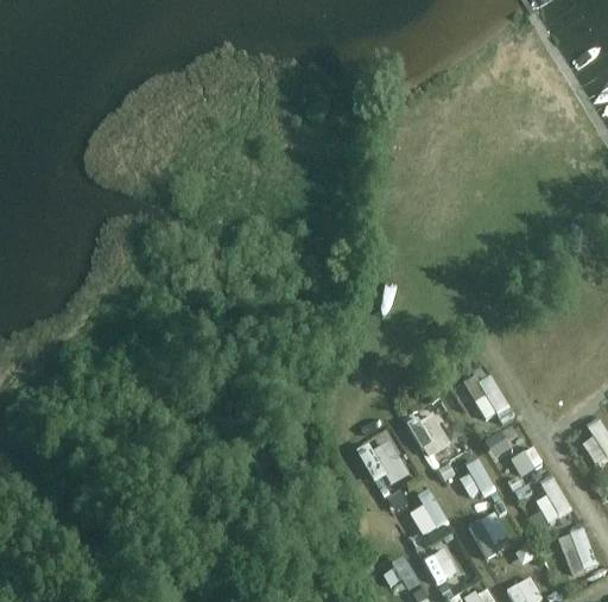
[(353,290),(347,316),(358,318),(363,291),(353,290)]
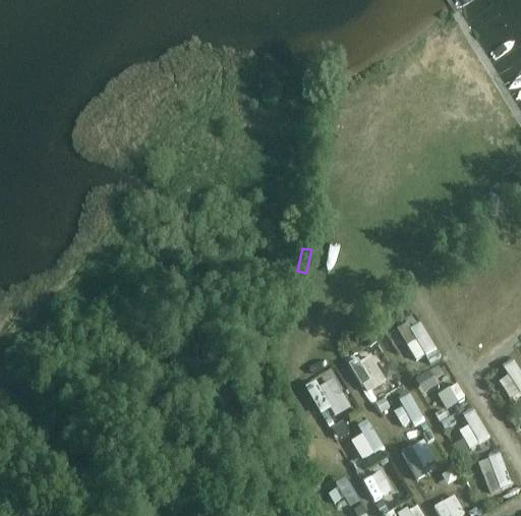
[(425,352),(435,347),(419,322),(410,327),(425,352)]
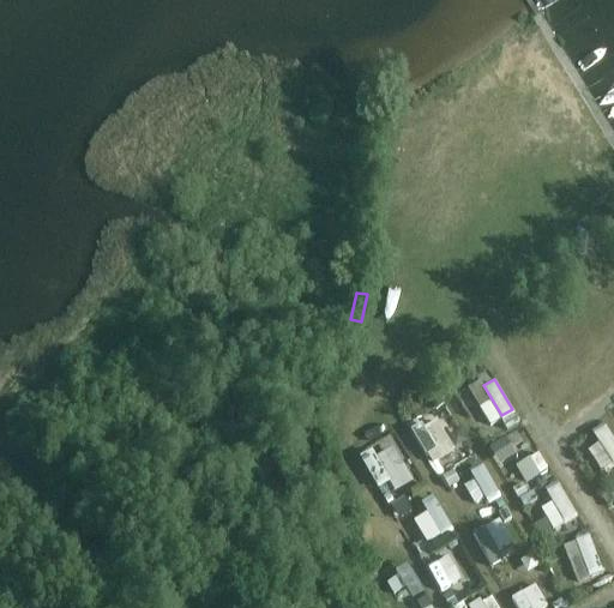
[(410,426),(425,451),(435,445),(420,420),(410,426)]
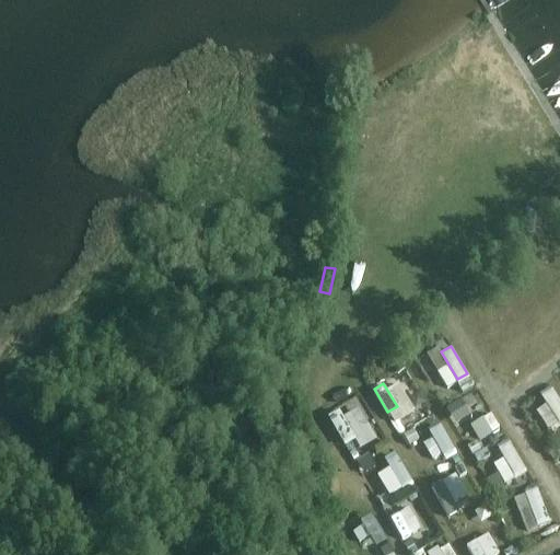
[(559,399),(551,385),(541,392),(559,419),(559,418),(559,399)]
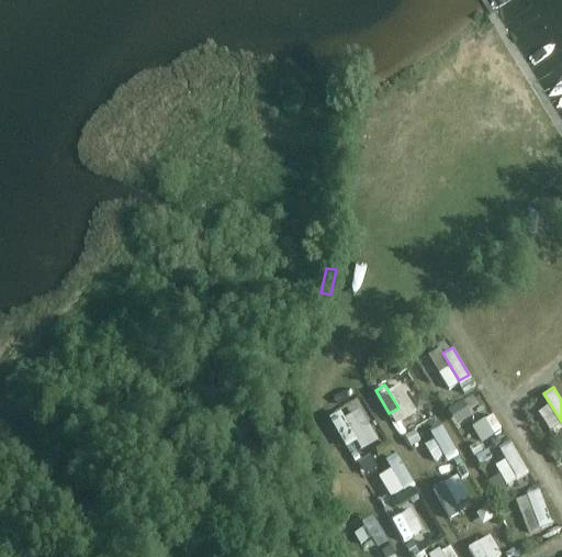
[(492,432),(502,426),(486,401),(478,407),(492,432)]
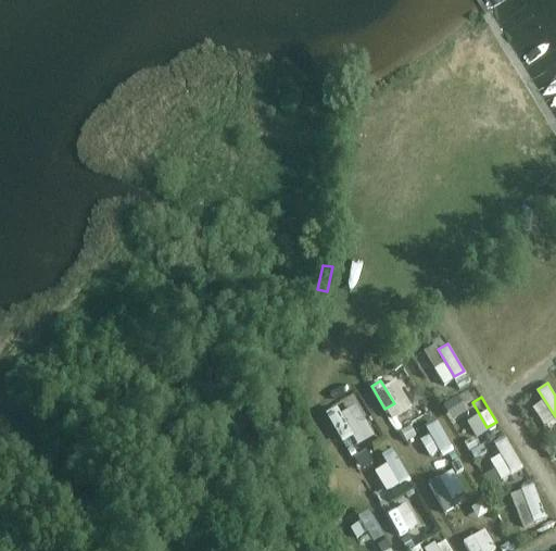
[(351,451),(361,446),(343,418),(333,424),(351,451)]
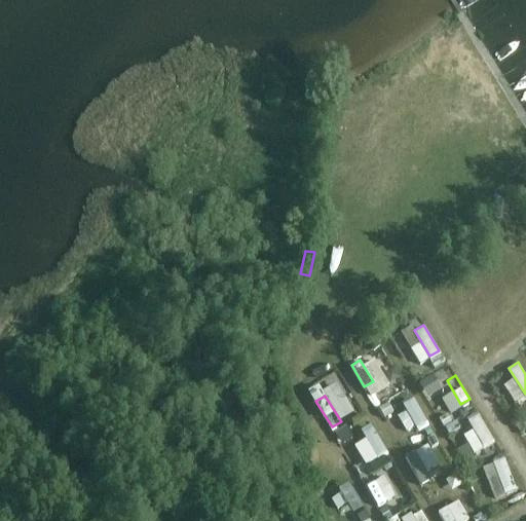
[(383,398),(374,403),(391,432),(401,425),(383,398)]
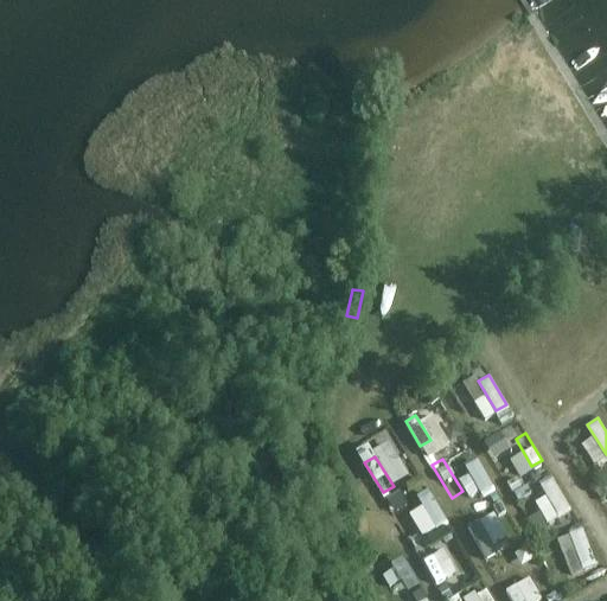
[(508,459),(498,465),(511,485),(521,478),(508,459)]
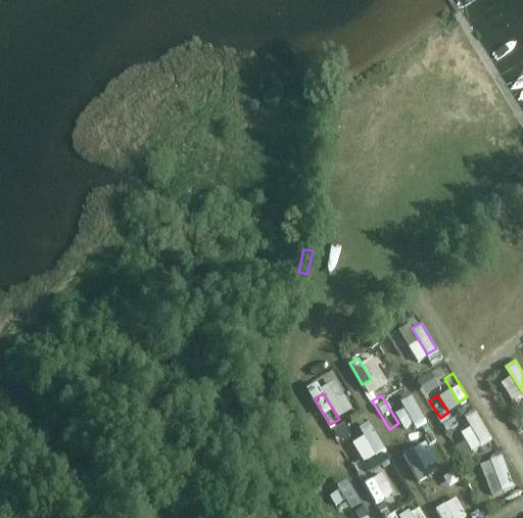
[(466,415),(481,440),(490,435),(475,410),(466,415)]
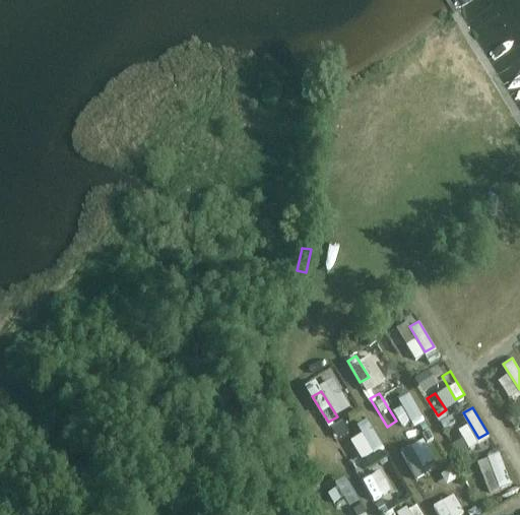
[(382,446),(367,421),(359,426),(374,451),(382,446)]
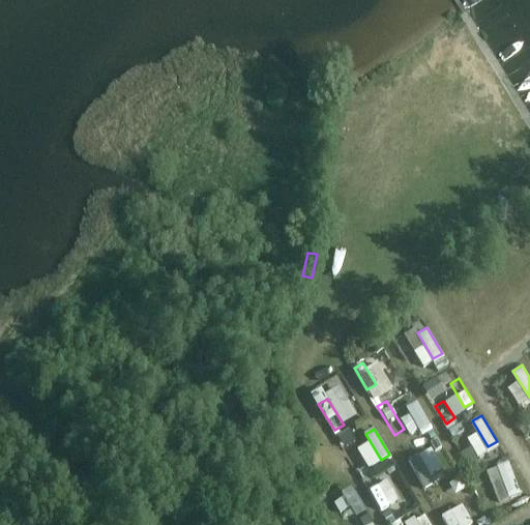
[(433,478),(417,453),(408,459),(423,484),(433,478)]
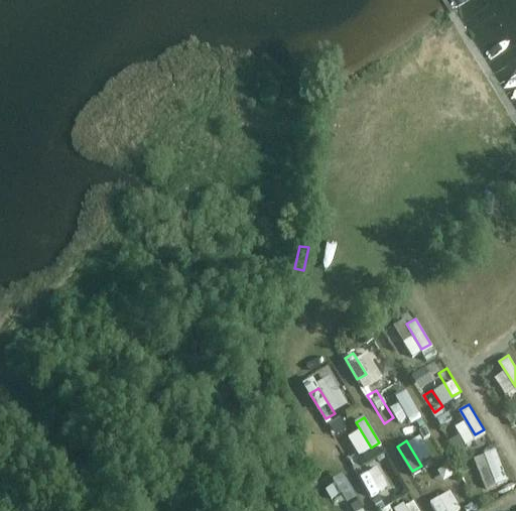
[(486,487),(496,483),(484,451),(474,455),(486,487)]
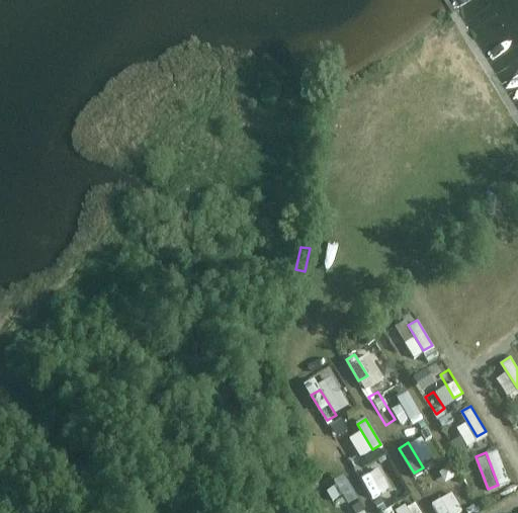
[(382,494),(370,472),(361,476),(373,499),(382,494)]
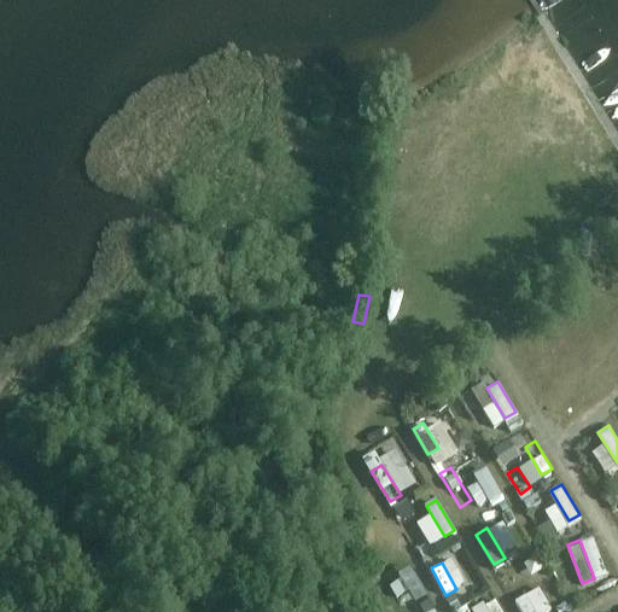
[(427,596),(409,565),(398,571),(417,602),(427,596)]
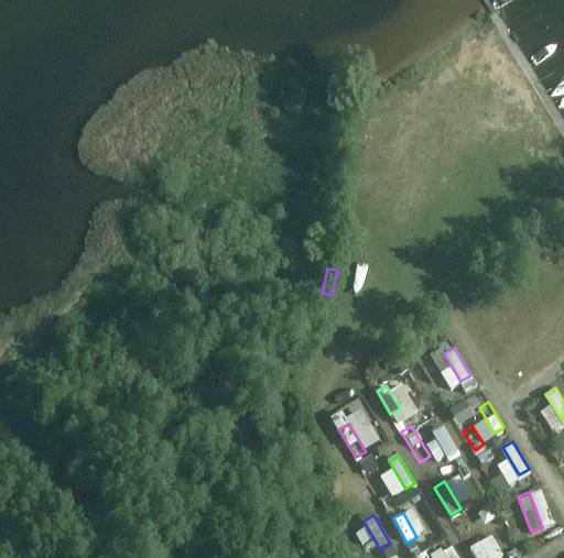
[(427,549),(414,556),(415,557),(441,557),(455,550),(443,528),(422,539),(427,549)]
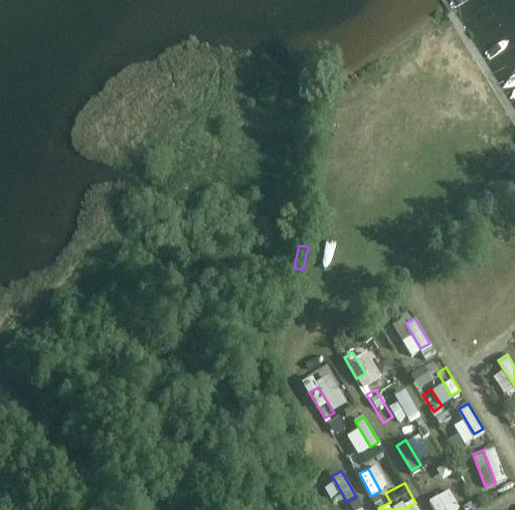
[(435,509),(446,509),(437,493),(427,498),(435,509)]
